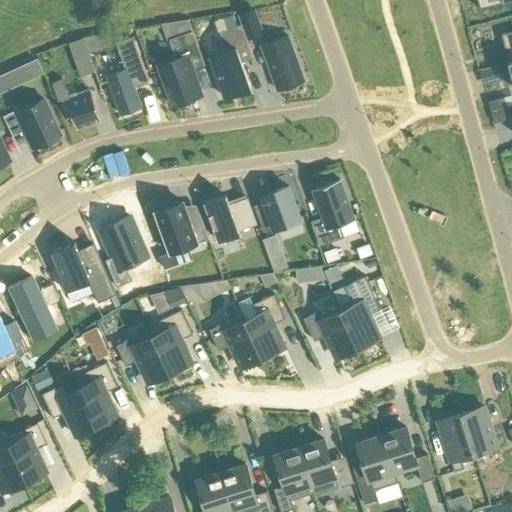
[(477,0),(480,9),(511,0),(477,0)]
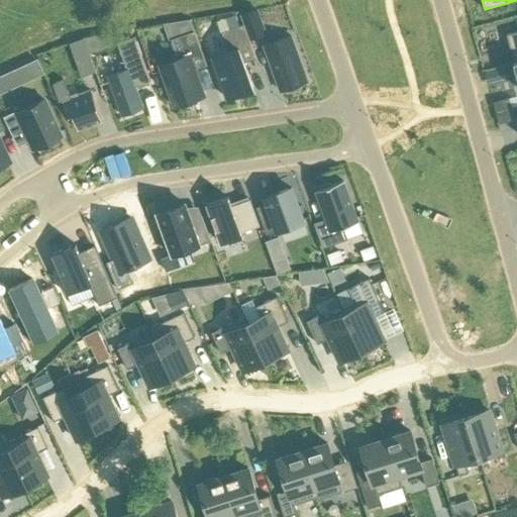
[(257,8),(242,13),(251,39),(267,34),(257,8)]
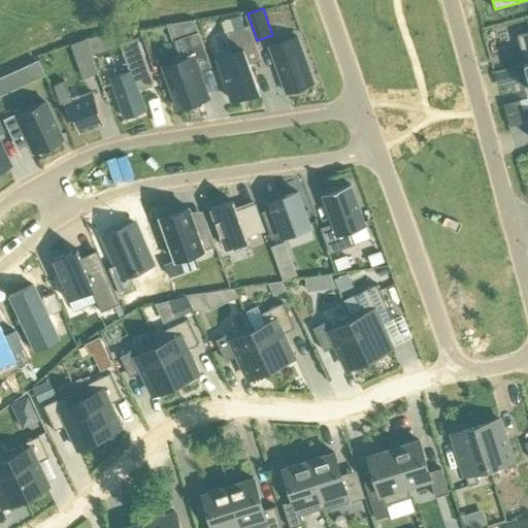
[(233,51),(217,57),(233,100),(260,90),(250,63),(261,59),(248,25),(226,33),(233,51)]
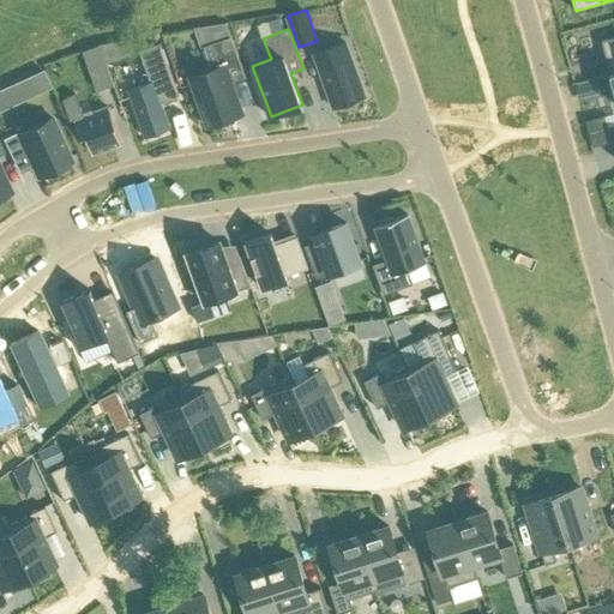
[(202,47),(210,70),(190,77),(208,126),(244,113),(232,82),(246,77),(239,59),(232,36),(202,47)]
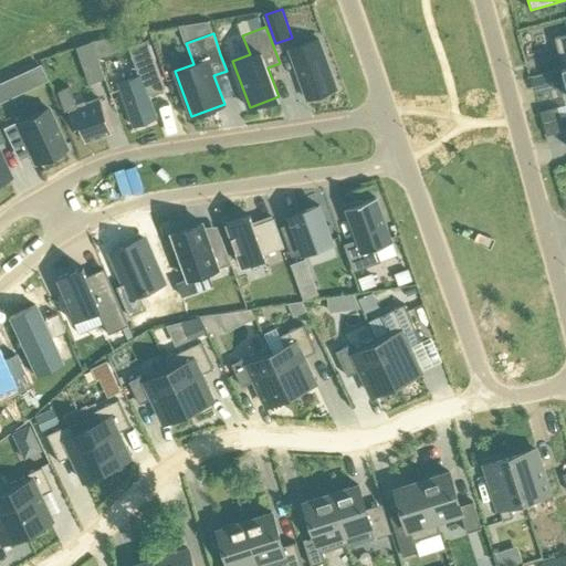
[(565,33),(554,38),(562,69),(565,67),(565,33)]
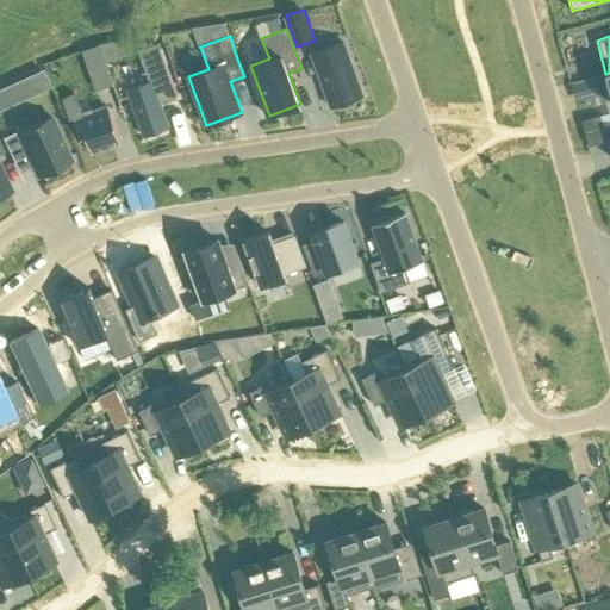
[(342,42),(311,54),(331,107),(362,95),(342,42)]
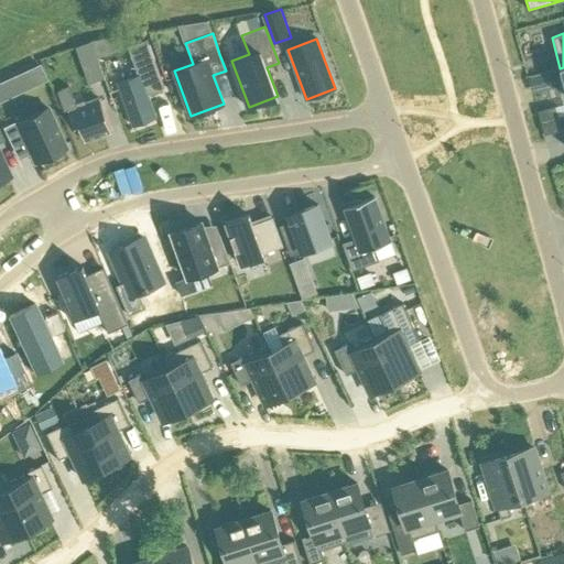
[(105,40),(91,42),(97,57),(110,53),(105,40)]
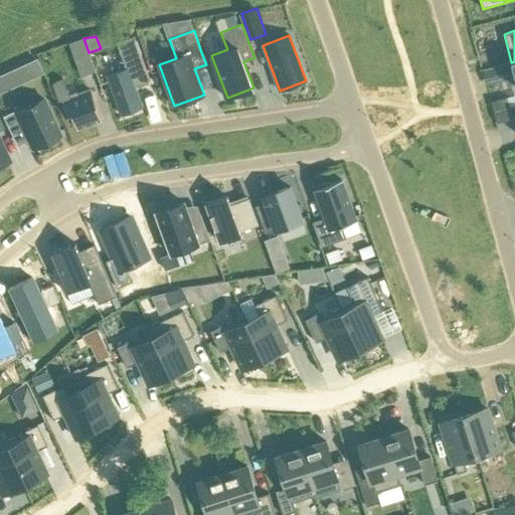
[(127,68),(108,75),(122,115),(144,107),(136,86),(150,80),(134,36),(118,42),(127,68)]
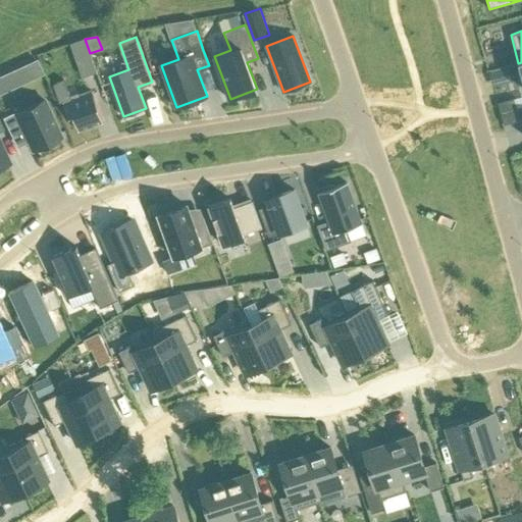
[(85,39),(70,44),(75,58),(90,53),(85,39)]
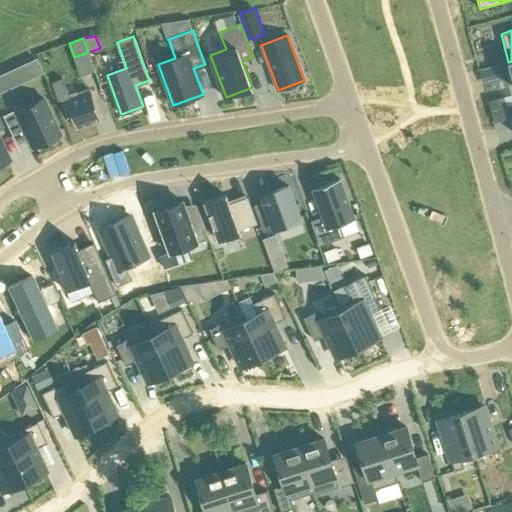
[(35,58),(17,66),(24,81),(42,72),(35,58)]
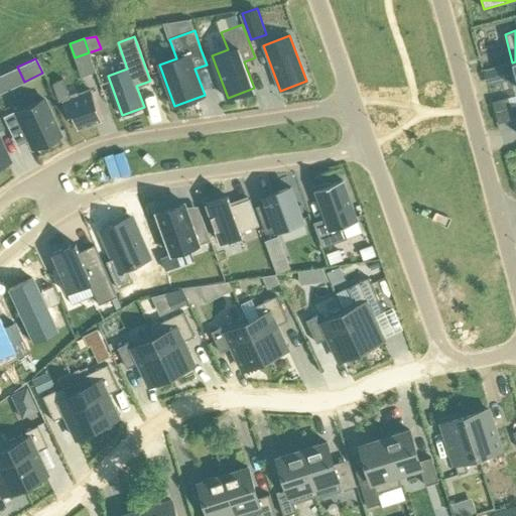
[(63,78),(51,83),(58,102),(62,100),(69,115),(73,114),(79,129),(103,120),(92,90),(78,95),(78,96),(79,98),(70,101),(69,98),(68,95),(70,94),(63,78)]
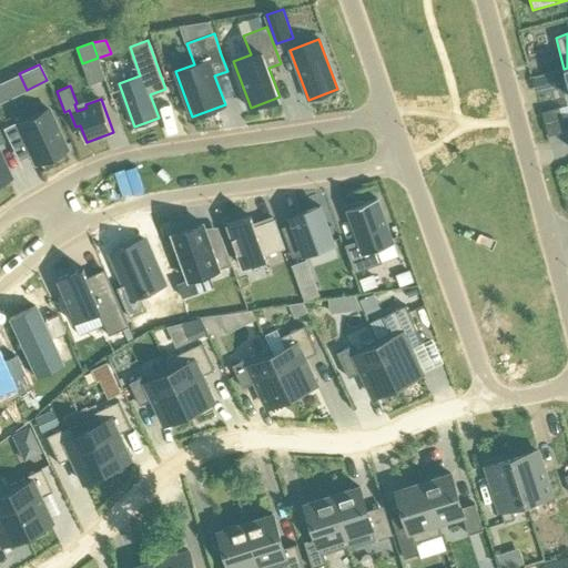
[(16,122),(33,163),(67,149),(48,108),(16,122)]
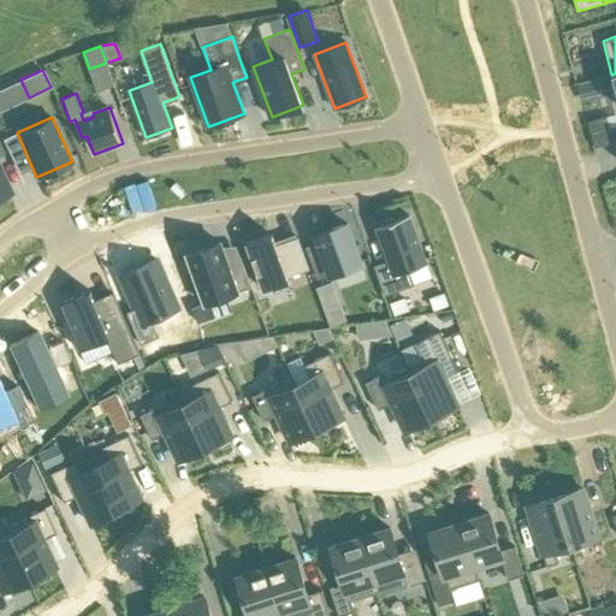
[(606,117),(588,122),(592,132),(610,128),(606,117)]
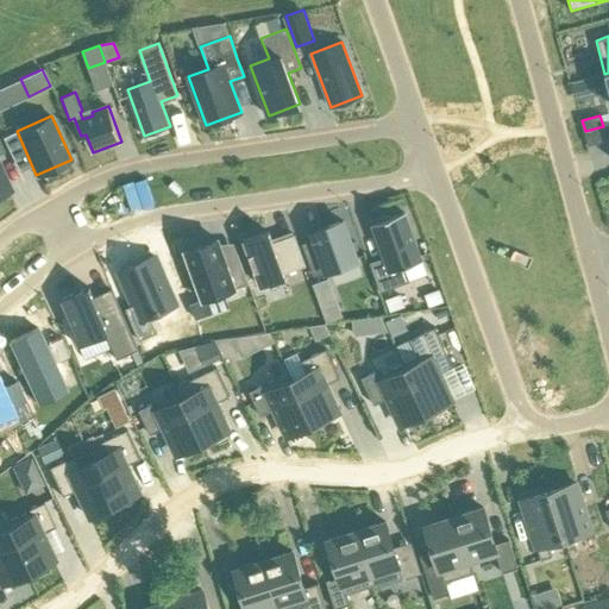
[(608,127),(585,135),(589,145),(608,139),(608,127)]
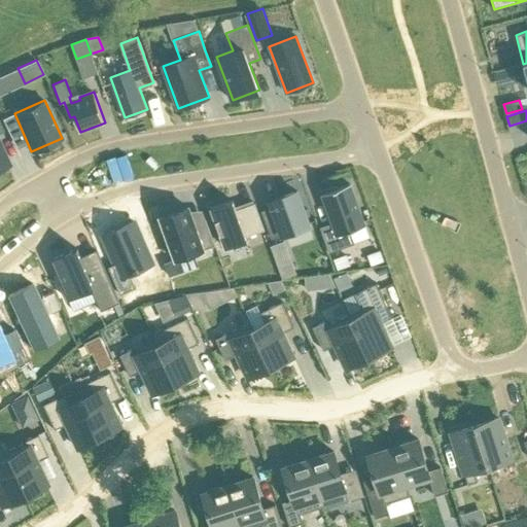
[(331,222),(322,225),(330,250),(353,242),(349,231),(363,225),(350,185),(339,189),(335,187),(327,190),(325,194),(322,195),(331,222)]
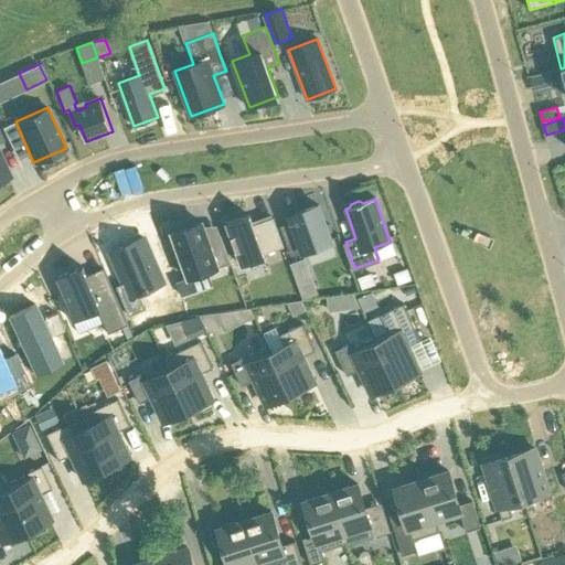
[(292,224),(281,228),(290,256),(302,252),(302,253),(332,243),(318,204),(289,214),(292,224)]
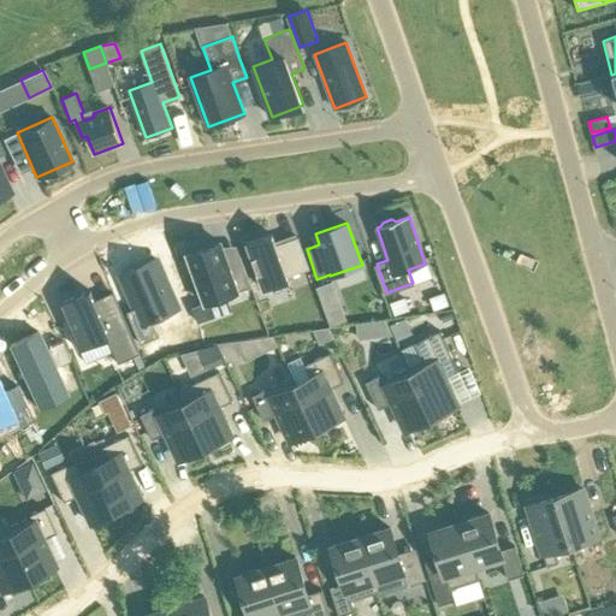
[(272,234),(247,243),(264,289),(289,279),(288,277),(309,268),(311,268),(298,237),(276,246),(272,234)]
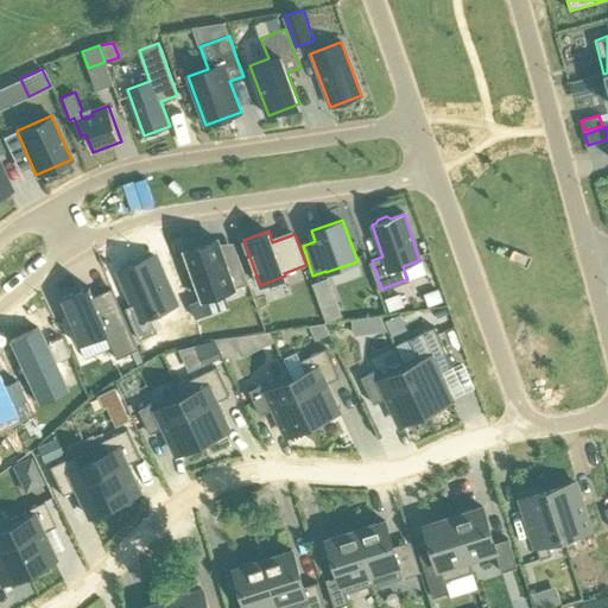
[(217,239),(185,251),(203,298),(247,283),(236,252),(223,257),(217,239)]
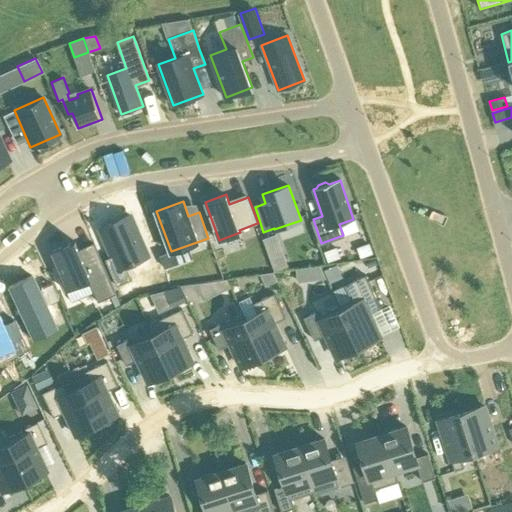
[(133,216),(104,227),(115,257),(108,260),(118,288),(134,281),(128,266),(150,258),(133,216)]
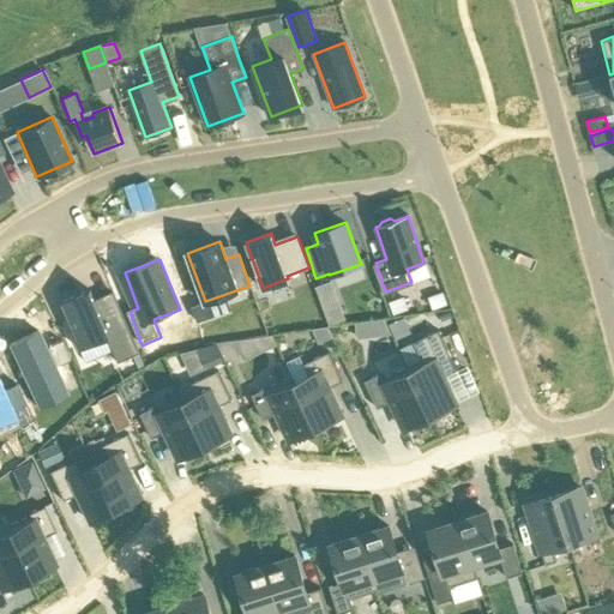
[(336,299),(331,287),(317,292),(321,305),(336,299)]
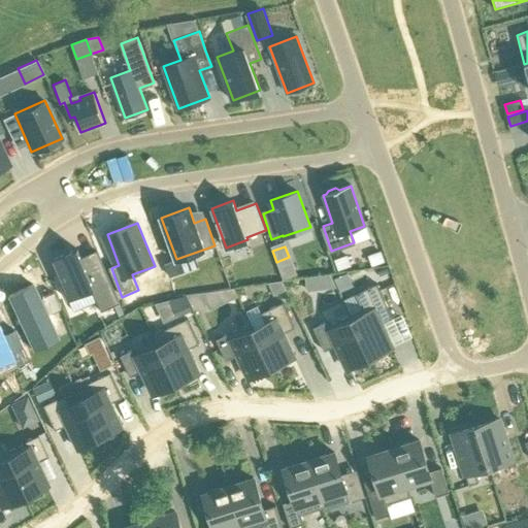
[(52,260),(68,300),(92,290),(101,310),(121,302),(99,254),(97,251),(98,254),(83,260),(78,249),(77,249),(52,260)]
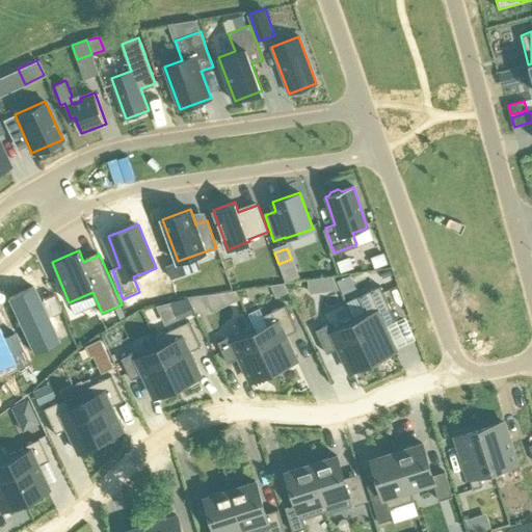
[(371,258),(375,268),(388,264),(384,253),(371,258)]
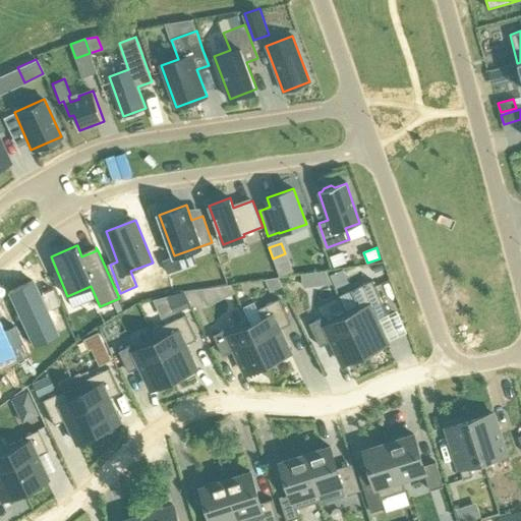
[(332,284),(326,271),(319,272),(321,285),(332,284)]
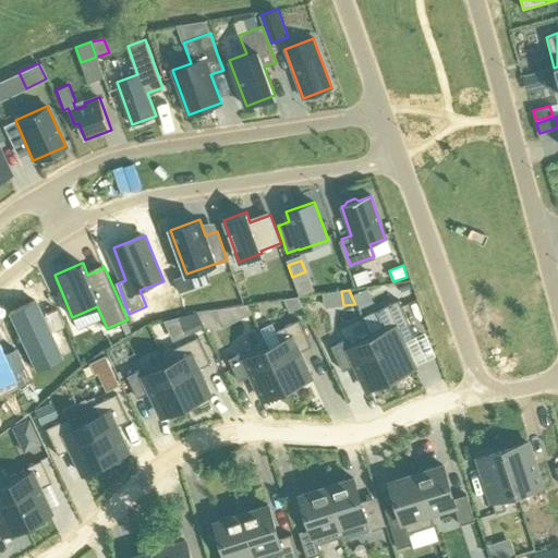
[(170,302),(174,314),(186,310),(182,298),(170,302)]
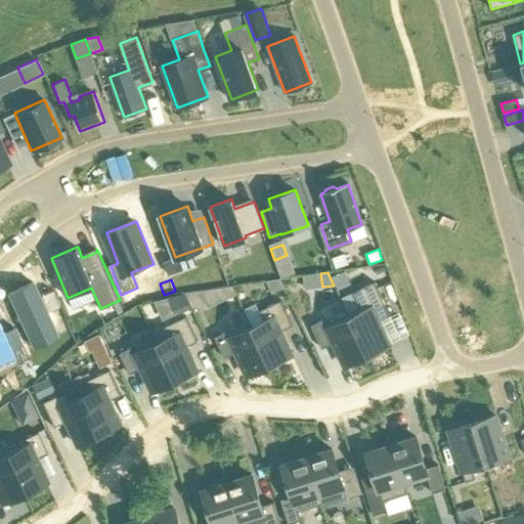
[(272,293),(284,288),(279,279),(267,280),(272,293)]
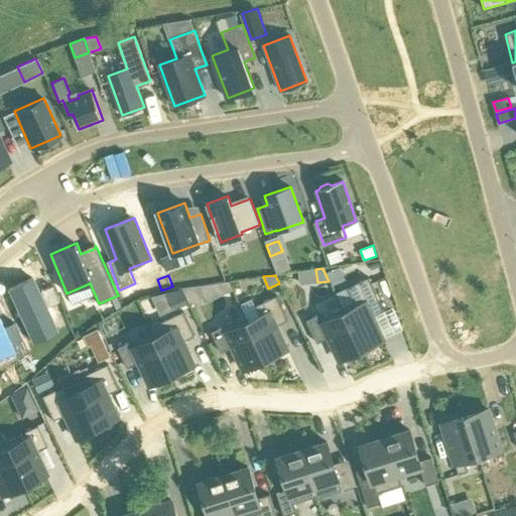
[(355,305),(344,310),(362,349),(383,339),(373,315),(383,311),(377,299),(368,279),(348,289),(355,305)]
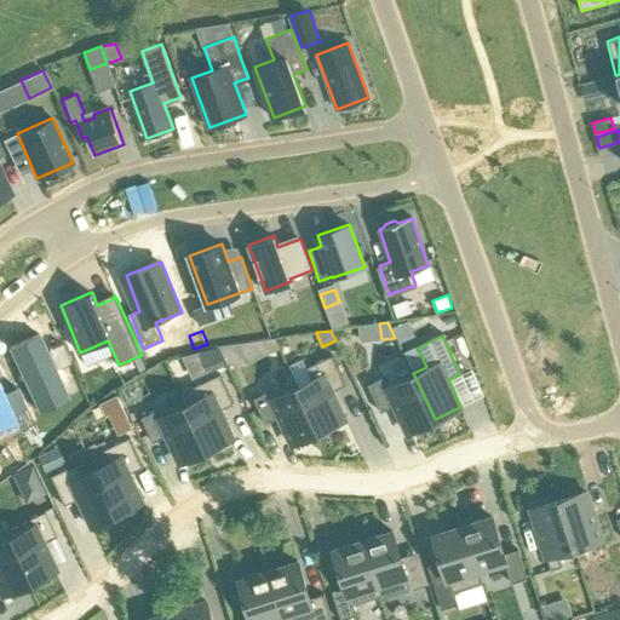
[(242,357),(236,344),(219,346),(228,365),(242,357)]
